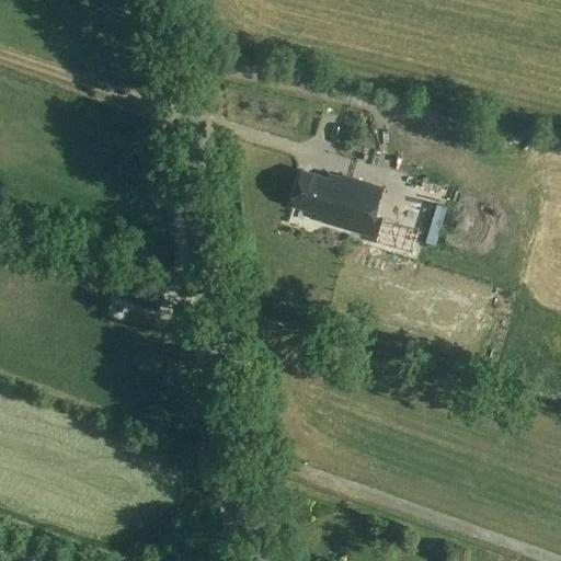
[(384,187),(344,176),(343,183),(304,171),(293,205),(318,213),(316,217),(323,220),(323,221),(369,236),(384,187)]
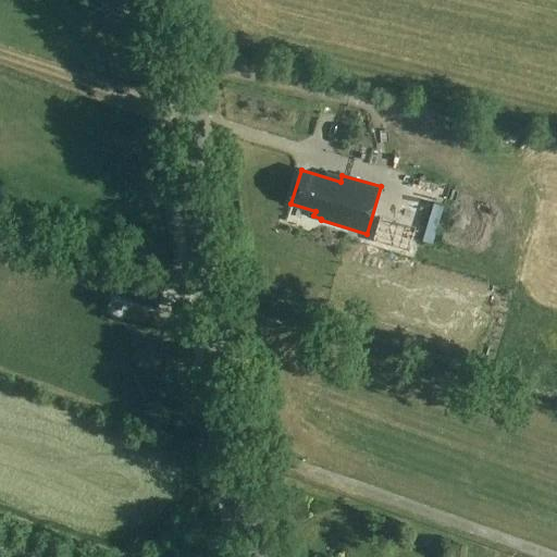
[(404,194),(394,226),(409,231),(419,198),(404,194)]
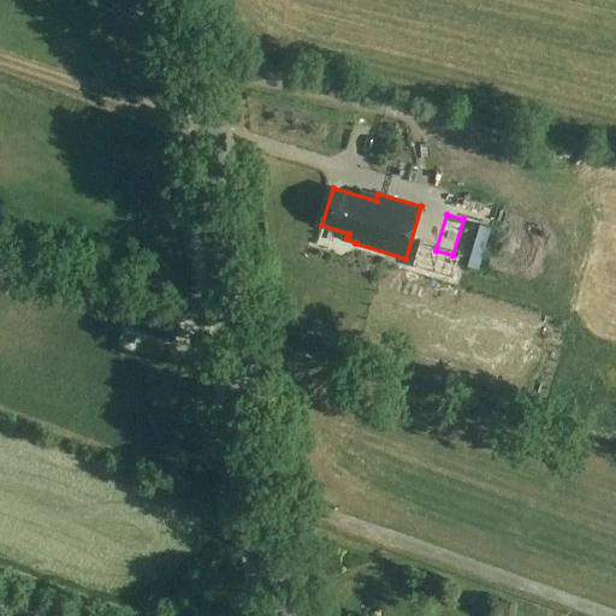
[(176,341),(182,319),(144,307),(143,311),(134,308),(130,323),(138,325),(138,329),(176,341)]
